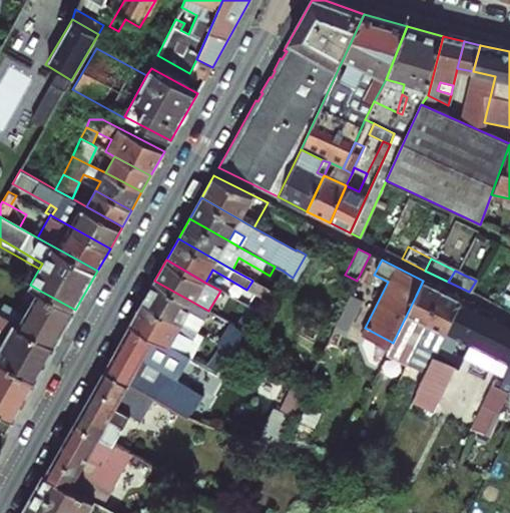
[(142,302),(182,324),(189,312),(203,320),(208,311),(154,281),(142,302)]
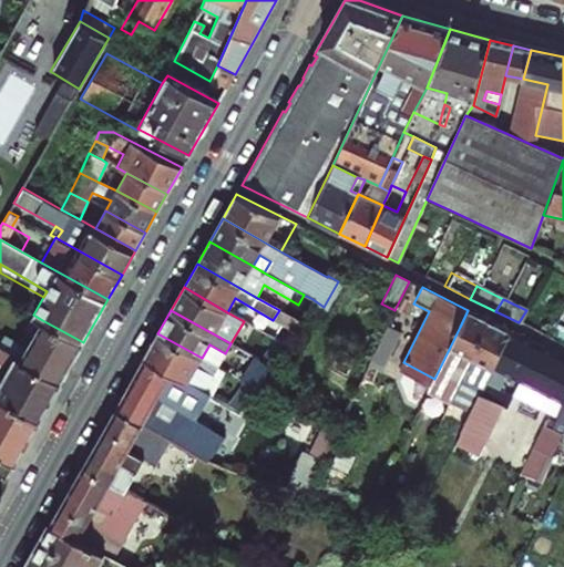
[(279,310),(273,320),(293,331),(299,321),(279,310)]
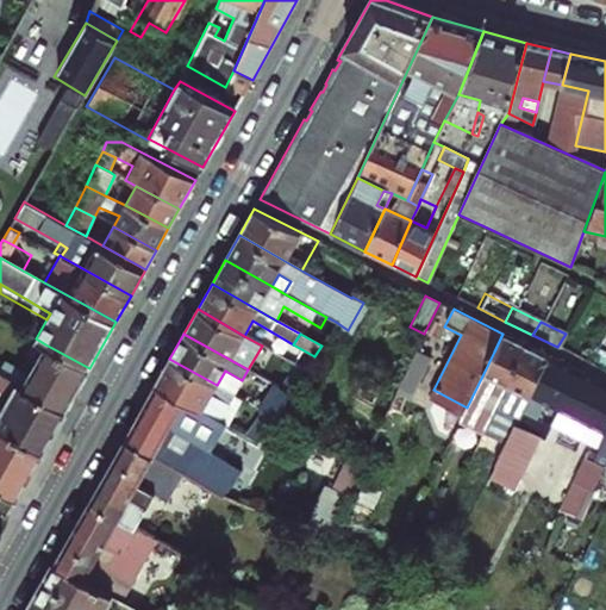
[(483,434),(528,346),(503,334),(494,352),(467,408),(460,422),(483,434)]
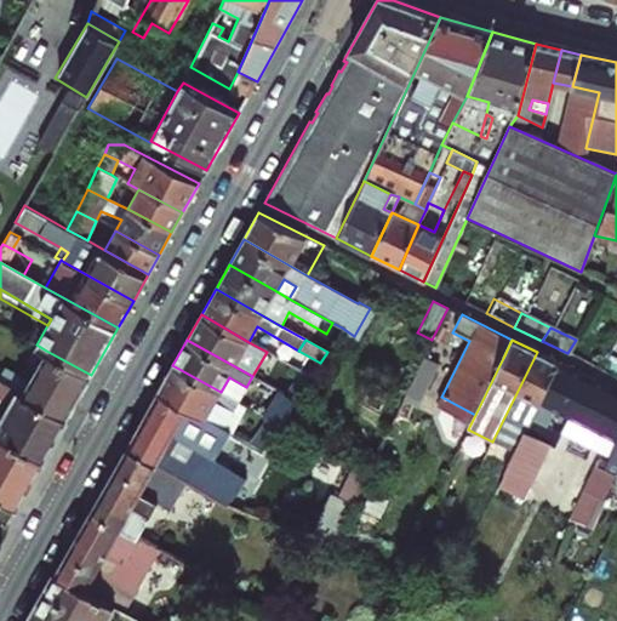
[(1,368),(0,369),(0,380),(67,419),(91,375),(46,351),(29,383),(1,368)]
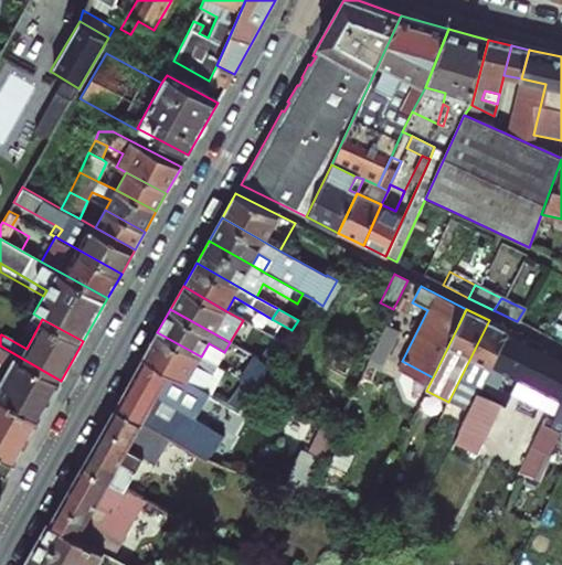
[(448,402),(468,412),(484,382),(491,368),(509,331),(489,320),(448,402)]
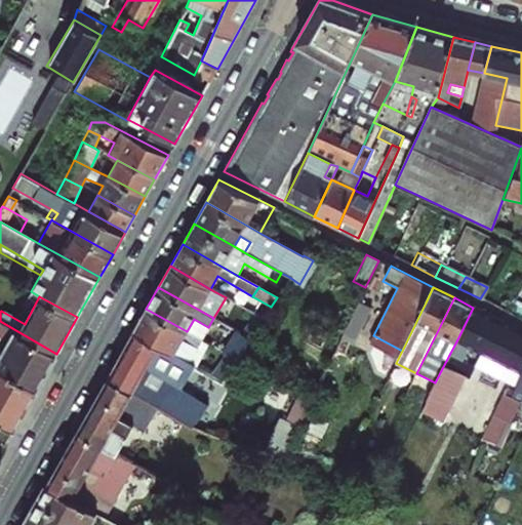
[(518,388),(521,379),(521,331),(496,319),(473,308),(456,341),(476,351),(473,357),(479,360),(481,354),(507,366),(500,378),(518,388)]
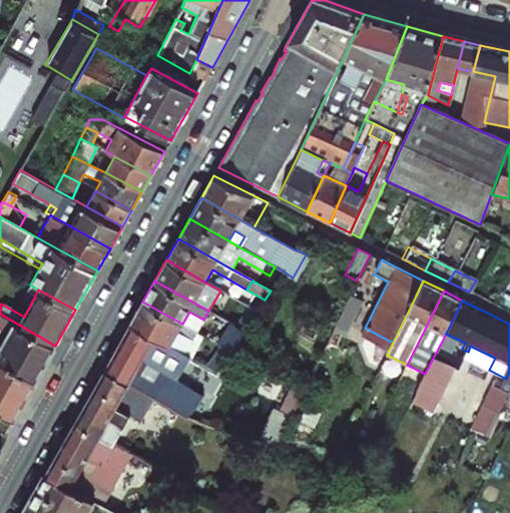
[(177,333),(182,324),(142,302),(130,323),(184,354),(191,341),(177,333)]
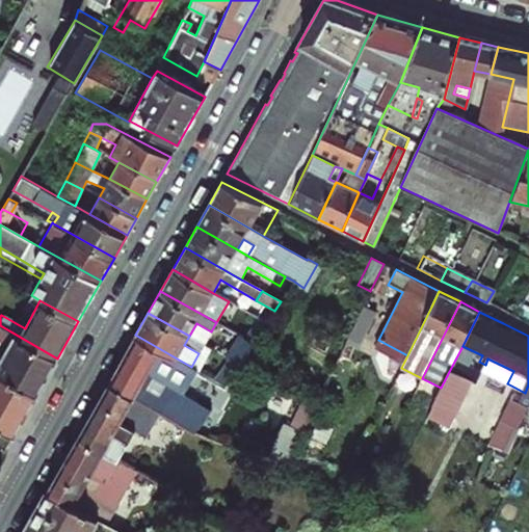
[(254,343),(267,322),(258,317),(243,338),(254,343)]
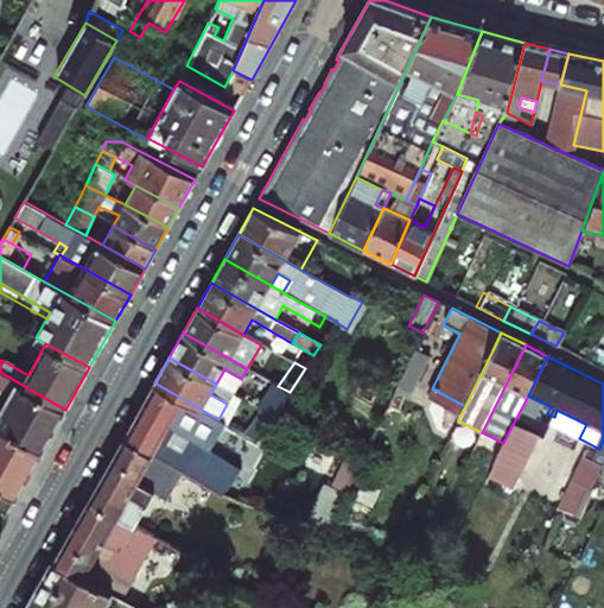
[(0,428),(42,451),(65,410),(0,372),(0,387),(4,390),(0,397),(0,403),(5,406),(0,413),(0,428)]
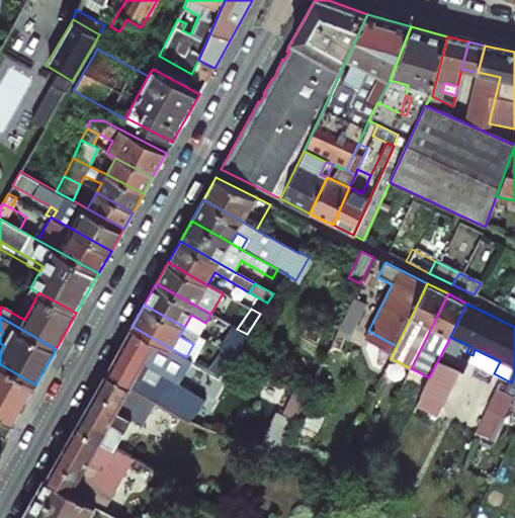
[(186,357),(132,326),(118,350),(203,399),(219,376),(207,369),(186,357)]
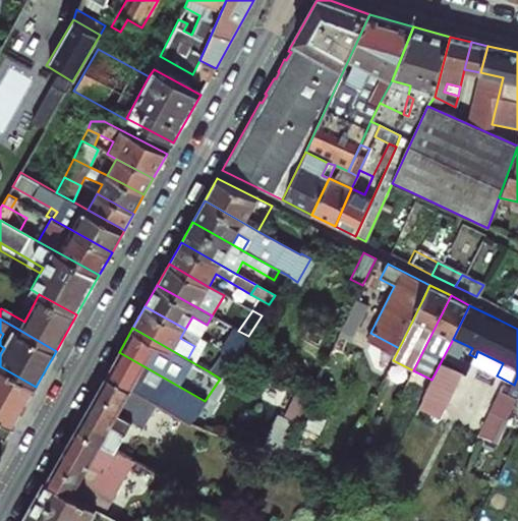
[(235,357),(248,336),(238,331),(233,328),(220,348),(224,350),(235,357)]
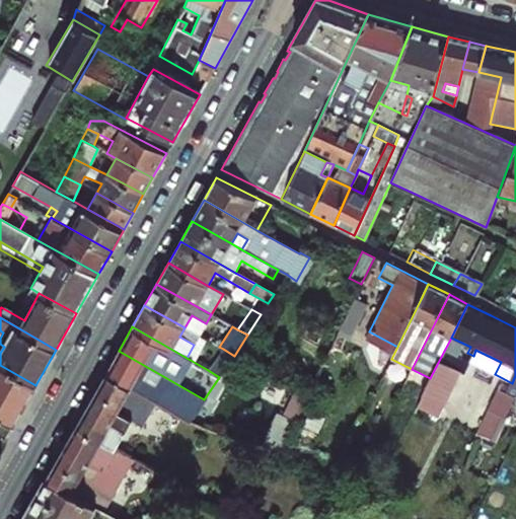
[(219,377),(234,356),(223,349),(208,370),(219,377)]
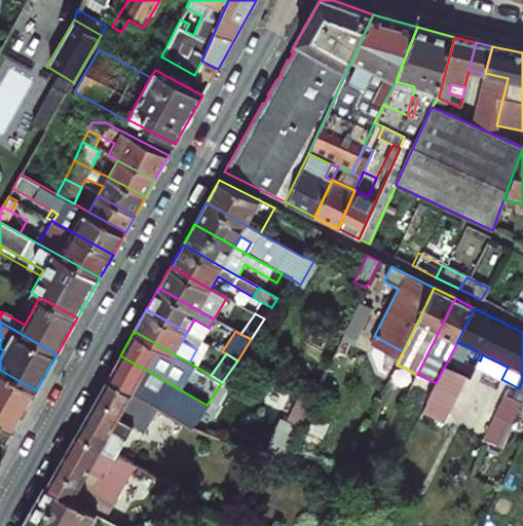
[(120,355),(107,378),(159,408),(193,427),(207,405),(120,355)]
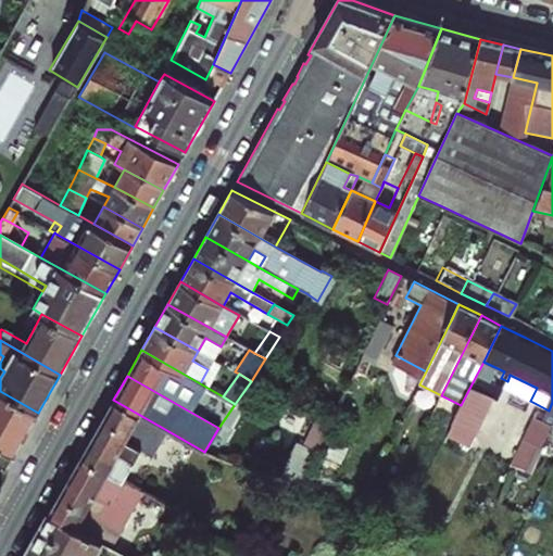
[(506,391),(476,376),(461,405),(447,434),(469,446),(493,399),(501,402),(506,391)]
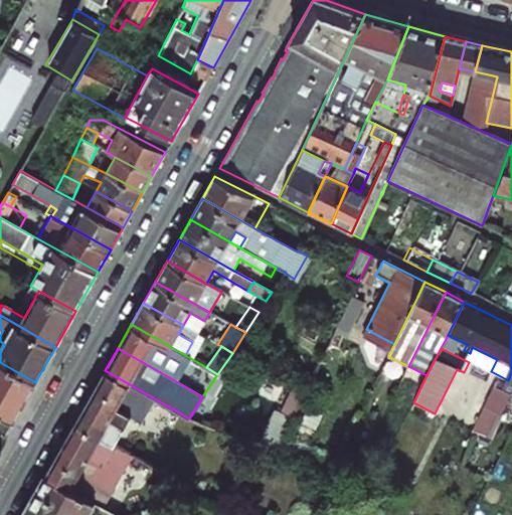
[(0,435),(4,438),(35,382),(0,362),(0,435)]
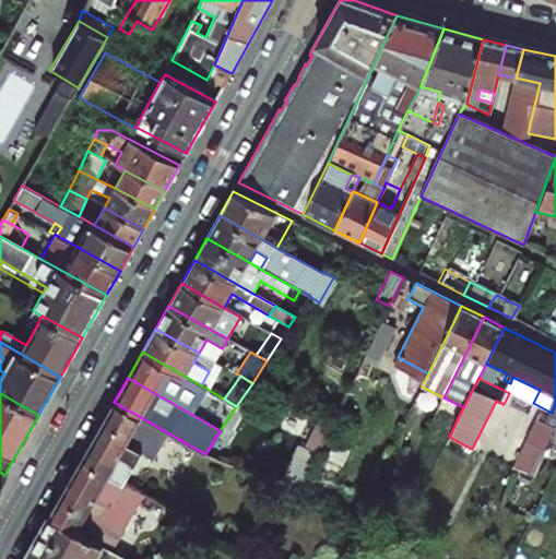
[(169,433),(114,402),(82,460),(122,484),(138,456),(152,464),(169,433)]
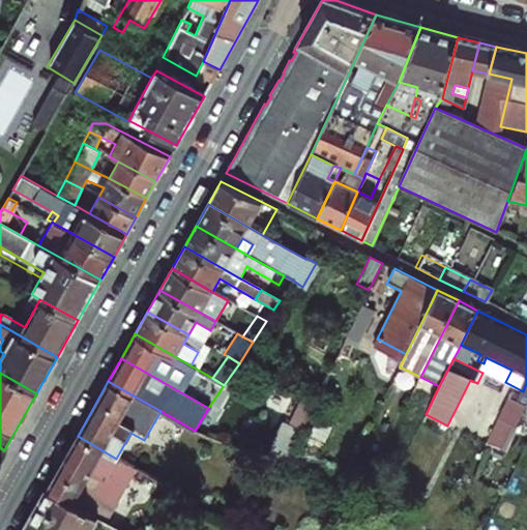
[(526,383),(523,391),(518,404),(523,406),(513,428),(520,432),(526,417),(526,383)]
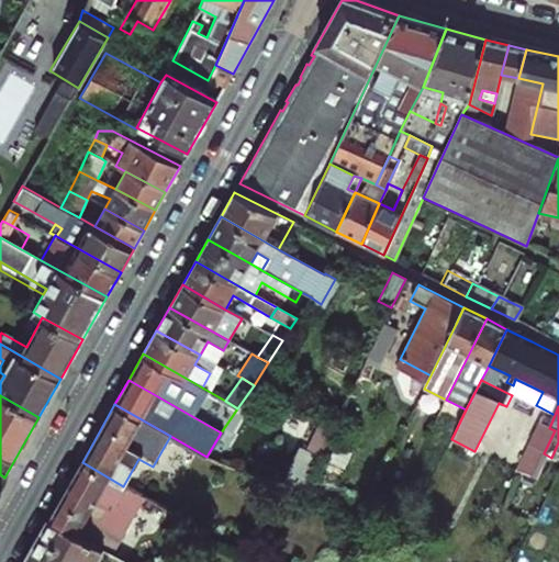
[(332,426),(320,419),(305,449),(317,456),(332,426)]
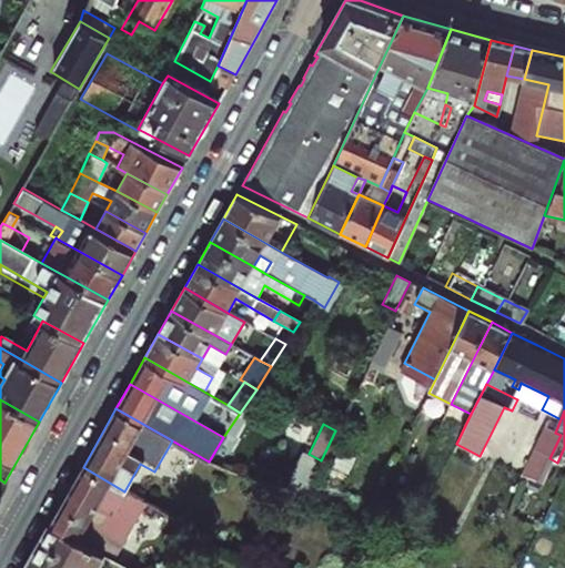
[(544,427),(532,450),(546,457),(550,458),(561,435),(555,433),(544,427)]
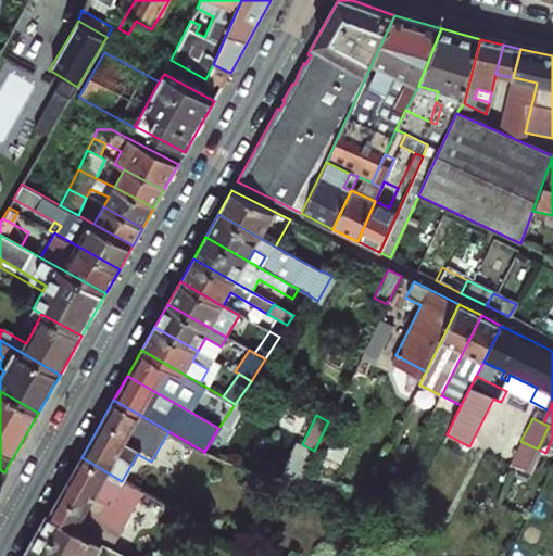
[(294,489),(314,451),(302,444),(298,442),(278,482),(294,489)]
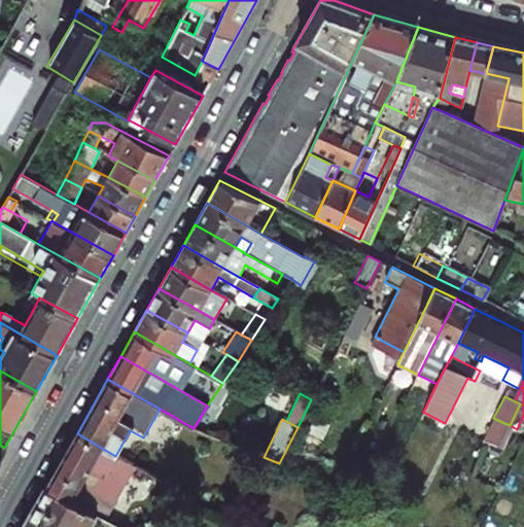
[(115,456),(77,433),(46,487),(95,514),(103,519),(133,466),(115,456)]
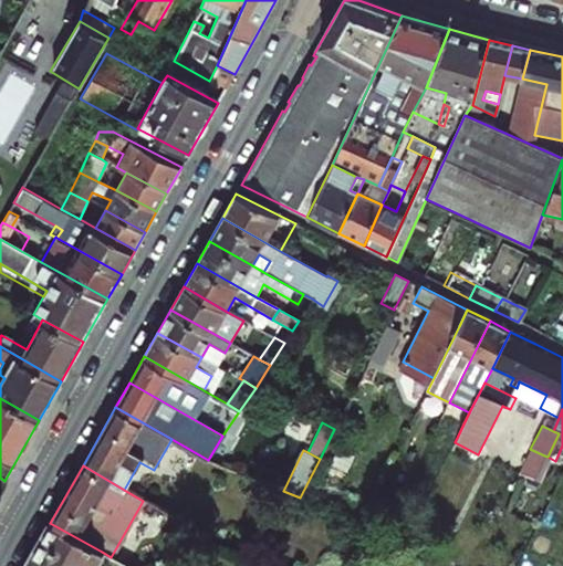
[(391,520),(385,531),(406,540),(412,528),(391,520)]
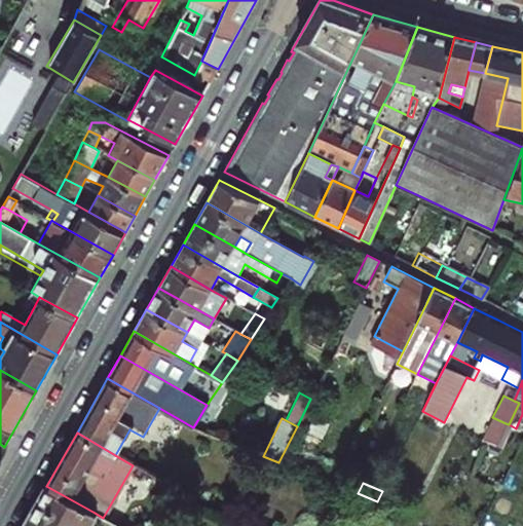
[(95,513),(46,486),(24,525),(87,525),(95,513)]
